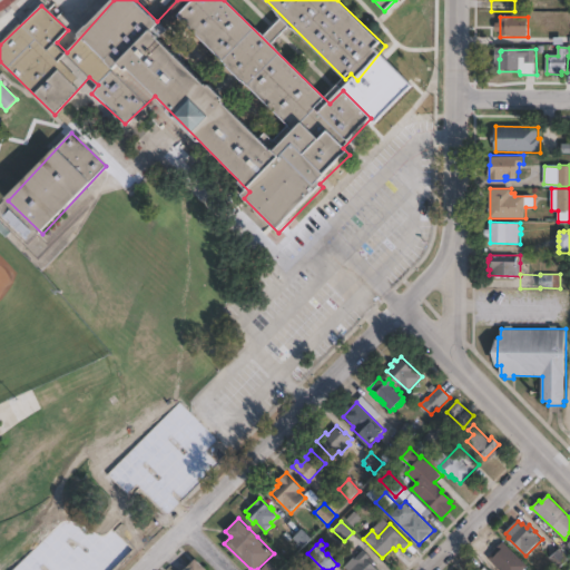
[(503,554),(513,564),(508,569),(492,569),(487,563),(490,559),(491,559),(500,550),(498,548),(504,541),(510,548),(503,554)]
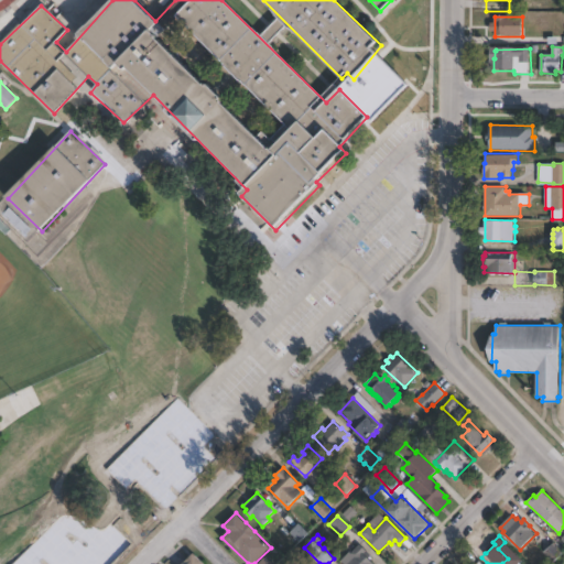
[(373,563),(348,563),(355,557),(351,553),(360,544),(368,552),(365,555),(373,563)]
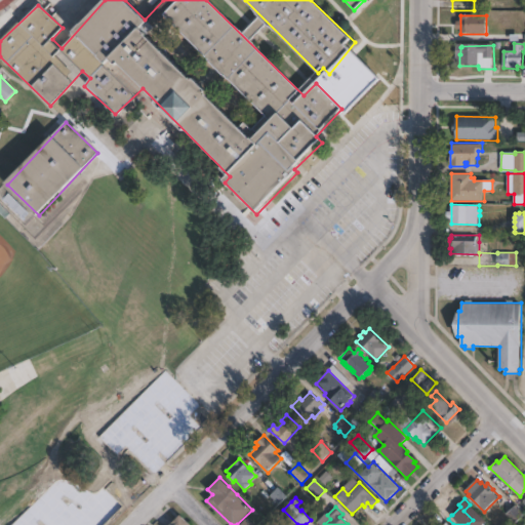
[(170,524),(180,515),(190,524),(170,524)]
